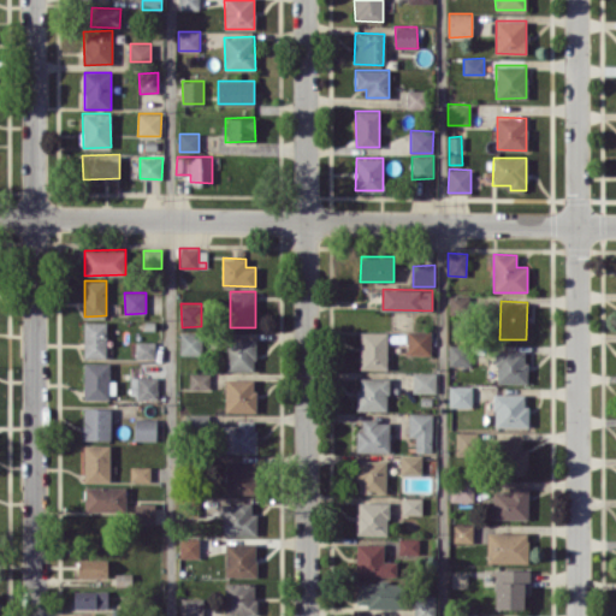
[(84,357),(106,357),(106,321),(84,321),(84,357)]
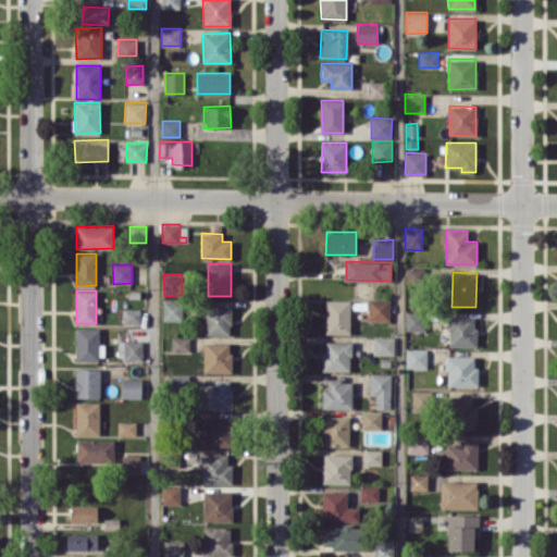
[(325,334),(349,334),(349,299),(325,300),(325,334)]
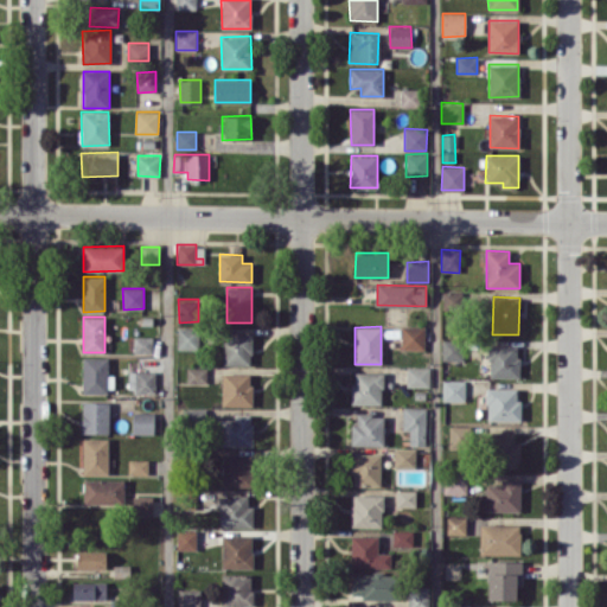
[(425,350),(425,326),(401,326),(401,350),(425,350)]
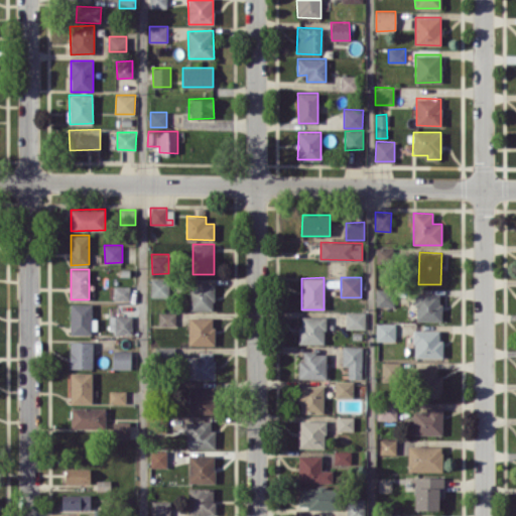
[(150,296),(168,297),(169,279),(151,278),(150,296)]
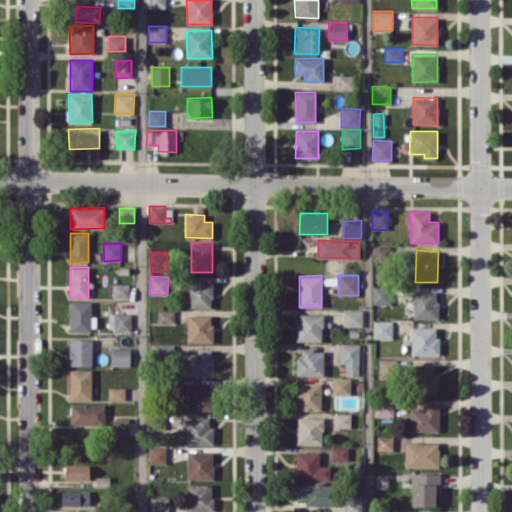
[(188,307),(212,308),(213,281),(188,281),(188,307)]
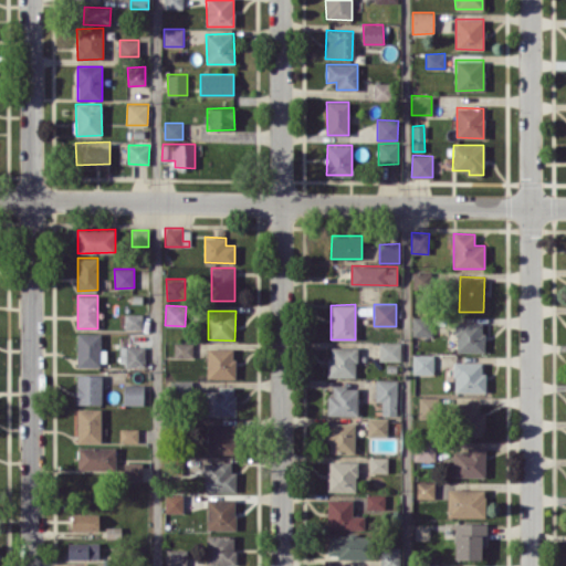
[(142,313),(124,313),(124,328),(142,328),(142,313)]
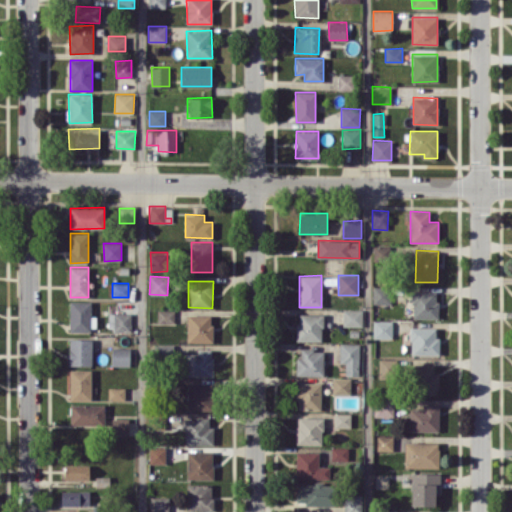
[(373,304),(390,304),(390,286),(372,286),(373,304)]
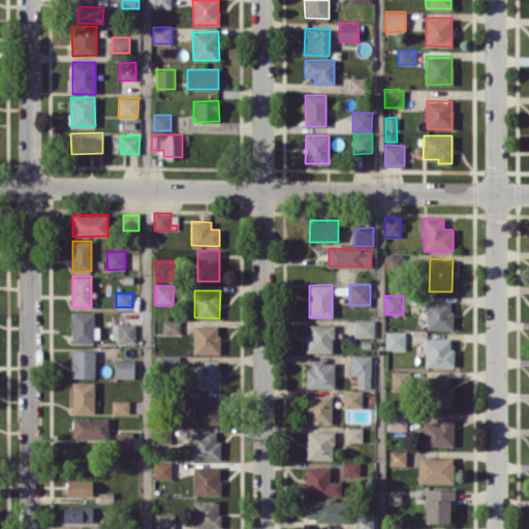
[(426,329),(452,329),(452,301),(426,301),(426,329)]
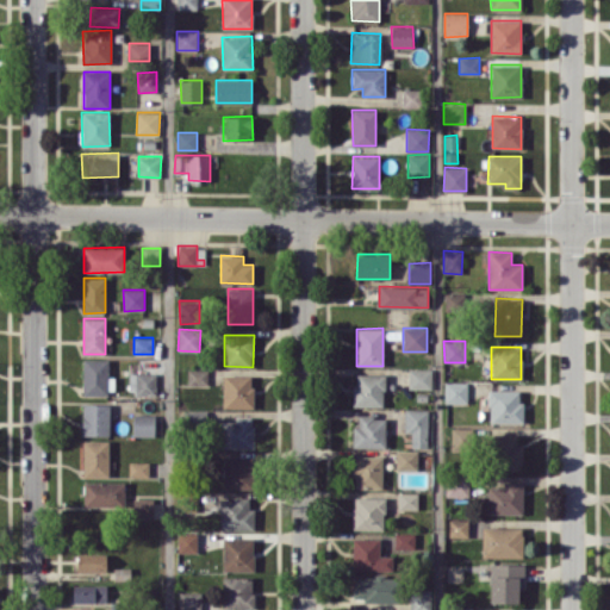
[(83,396),(109,394),(107,359),(82,359),(83,396)]
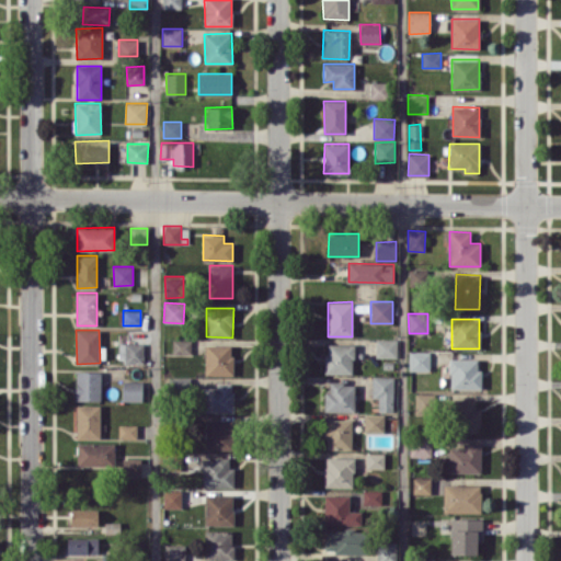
[(397,339),(376,339),(376,357),(397,357),(397,339)]
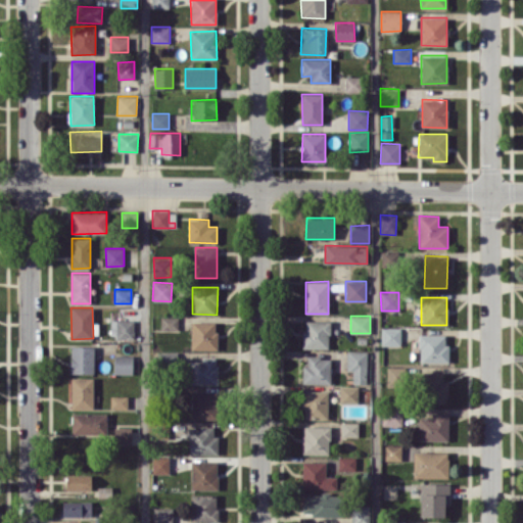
[(178,330),(178,317),(161,317),(161,330),(178,330)]
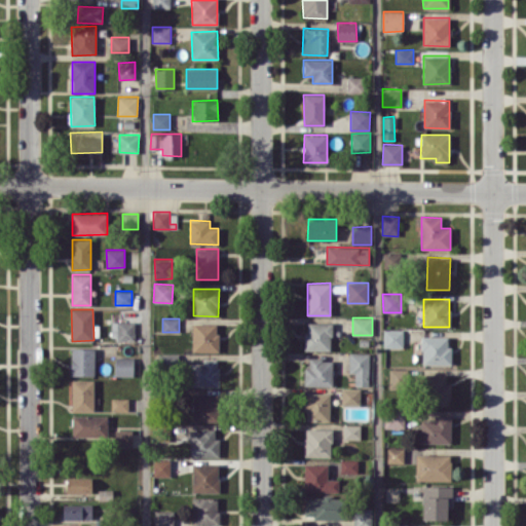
[(135,339),(135,322),(111,322),(112,340),(135,339)]
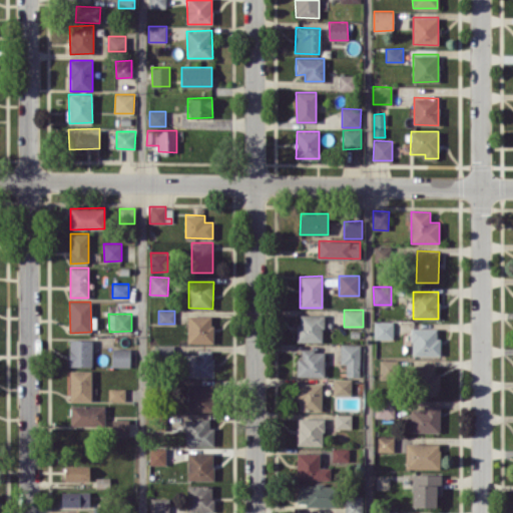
[(323,342),(324,315),(298,314),(298,341),(323,342)]
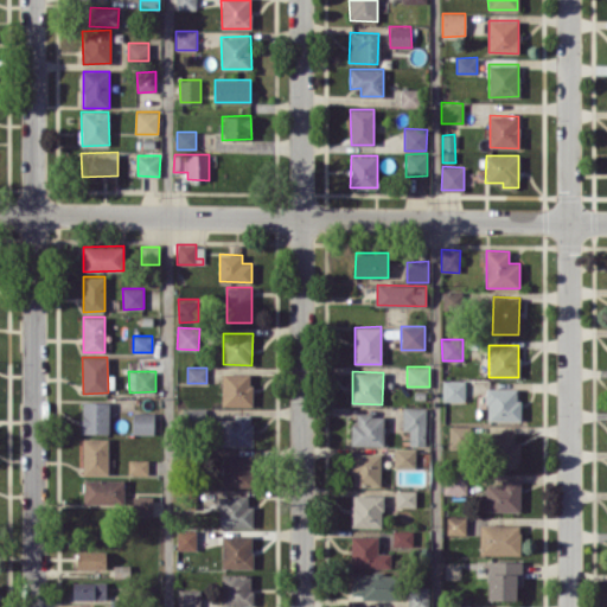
[(222,404),(251,406),(251,374),(222,372),(222,404)]
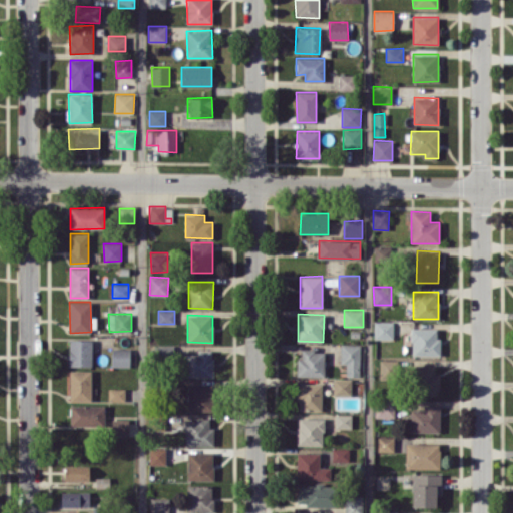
[(393,339),(393,321),(374,321),(374,339),(393,339)]
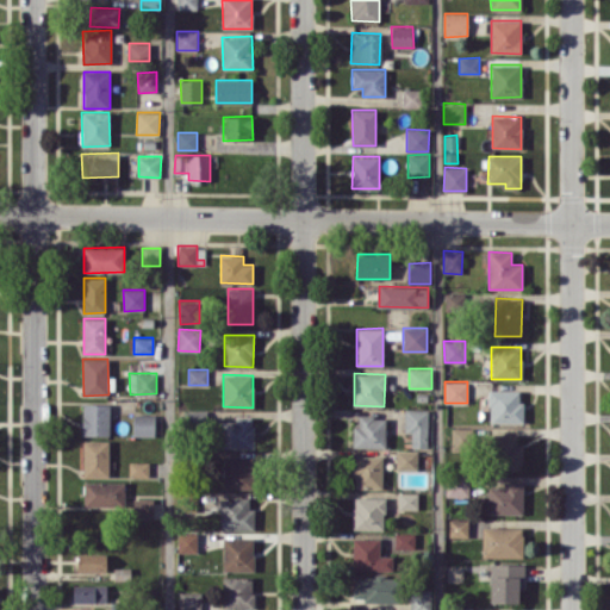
[(490,423),(521,422),(521,390),(489,390),(490,423)]
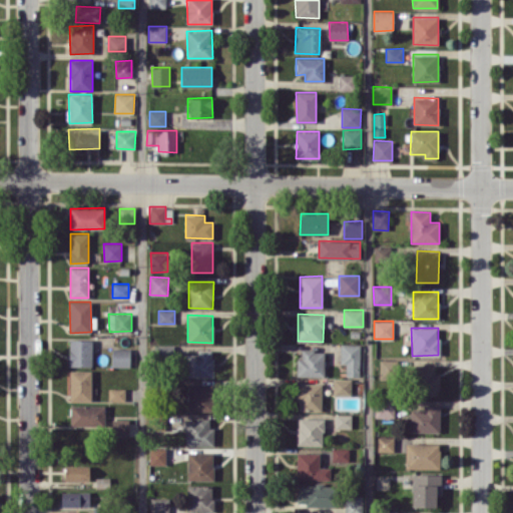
[(69,366),(92,366),(92,339),(69,339),(69,366)]
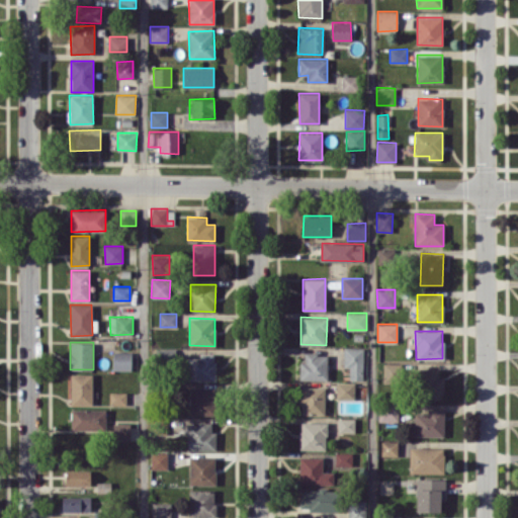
[(343,366),(349,367),(349,379),(363,379),(363,347),(344,347),(343,366)]
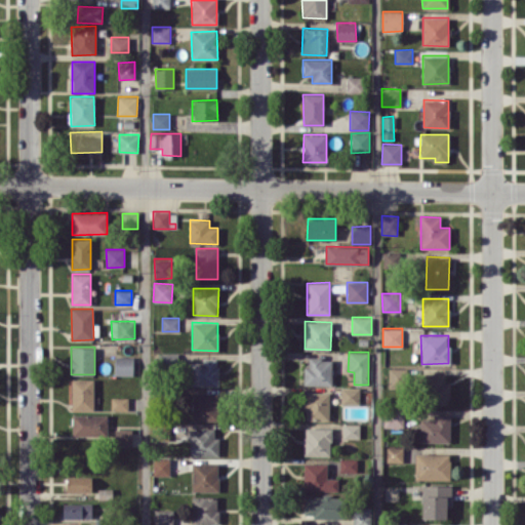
[(115,375),(133,375),(133,357),(115,357),(115,375)]
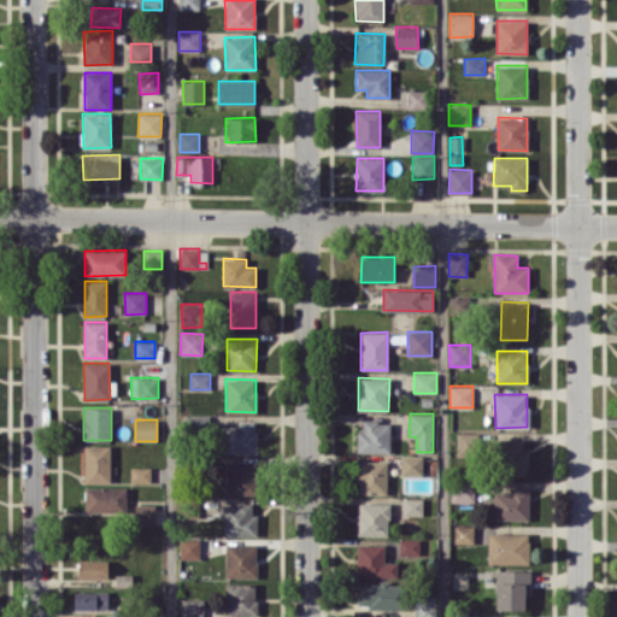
[(256,453),(257,421),(239,421),(238,425),(222,425),(221,453),(256,453)]
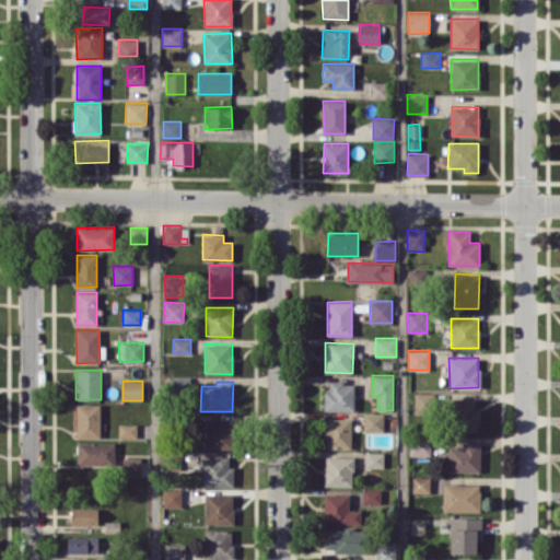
[(353,410),(354,382),(329,382),(328,391),(324,391),(324,410),(353,410)]
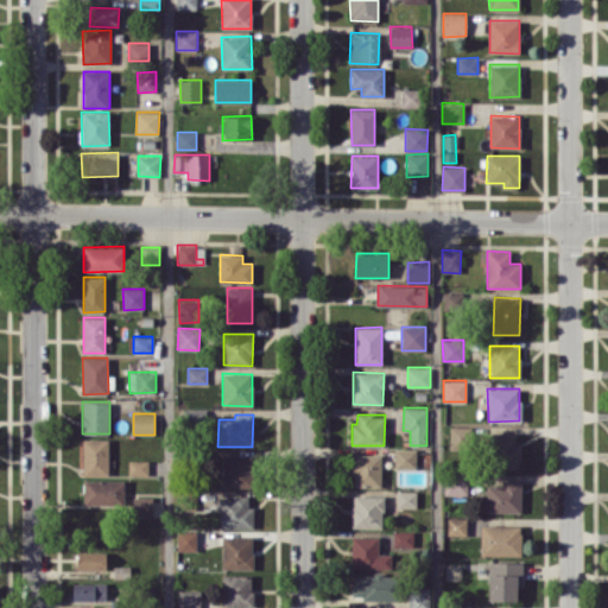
[(450,448),(468,448),(468,426),(450,426),(450,448)]
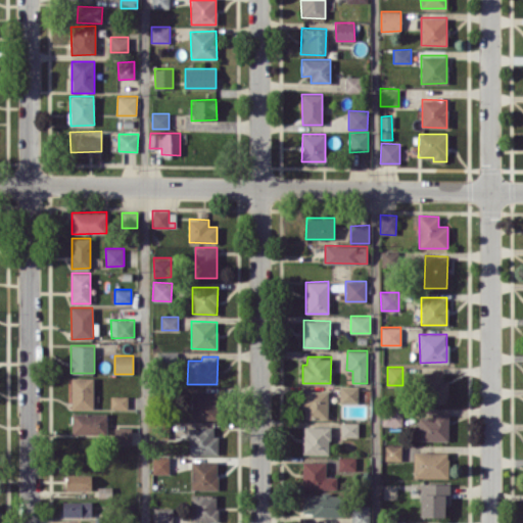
[(443,372),(424,372),(423,402),(447,402),(447,381),(443,381),(443,372)]
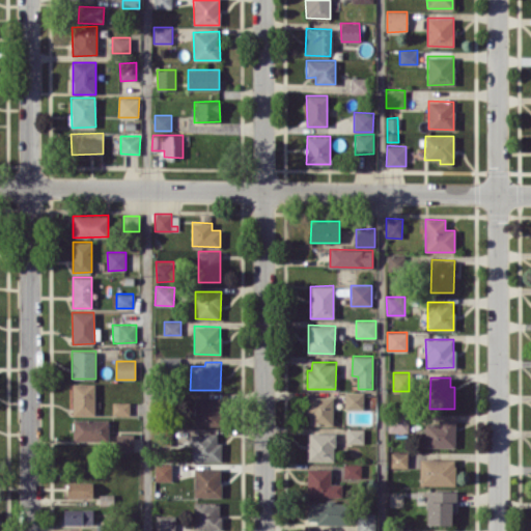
[(72,415),(94,415),(95,384),(73,383),(72,415)]
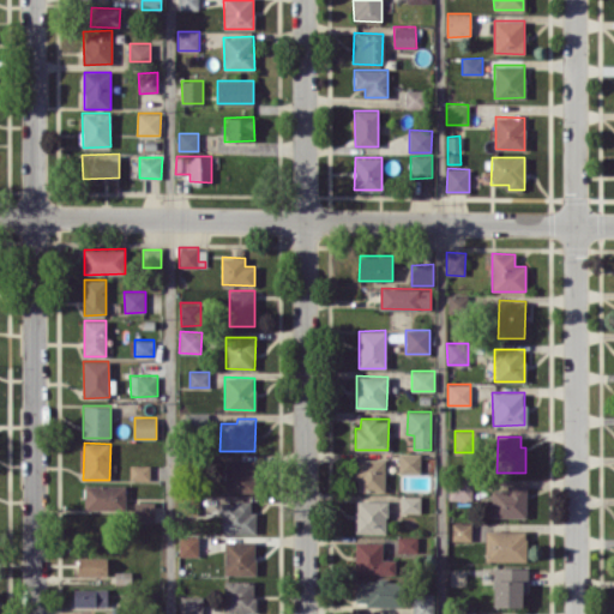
[(420,453),(398,453),(399,473),(420,473),(420,453)]
